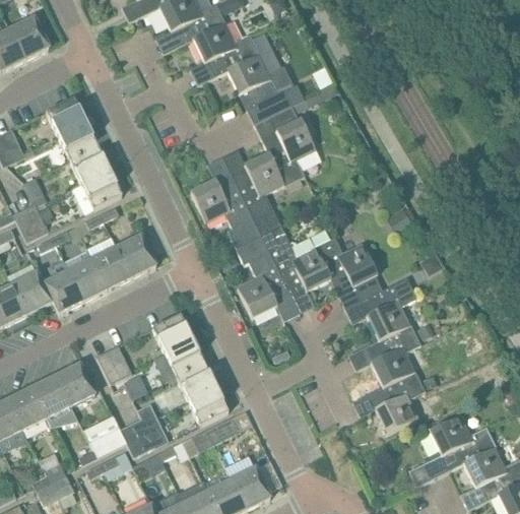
[(141,0),(147,11),(128,20),(129,21),(159,7),(159,6),(172,0),(141,0)]
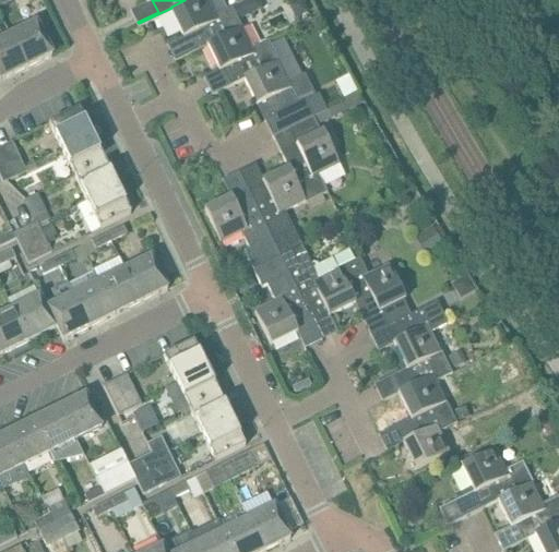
[(175,57),(207,42),(240,24),(242,23),(238,15),(232,1),(230,1),(214,10),(210,0),(185,0),(171,7),(171,8),(183,33),(188,32),(194,46),(175,56),(175,57)]
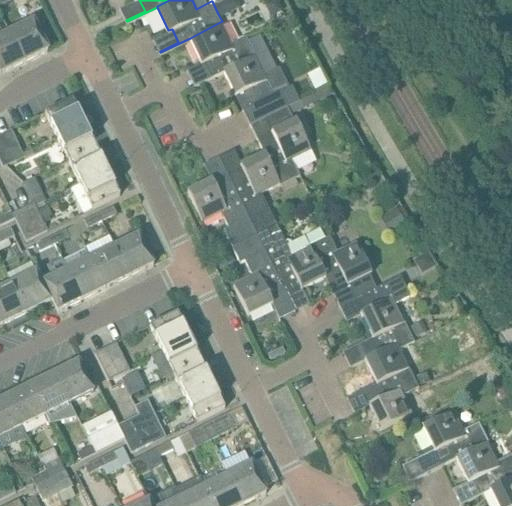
[(214,0),(212,1),(218,14),(229,8),(225,0),(214,0)]
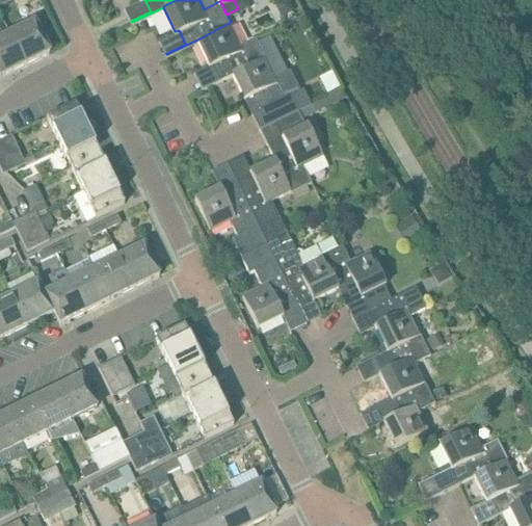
[(35,17),(9,29),(25,60),(50,48),(35,17)]
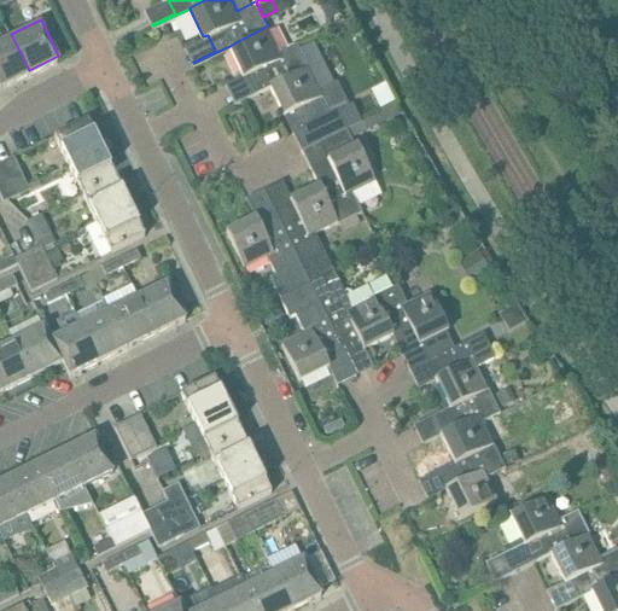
[(234,100),(270,83),(307,65),(309,64),(297,39),(277,50),(266,27),(229,46),(244,74),(248,73),(256,88),(233,99),(234,100)]
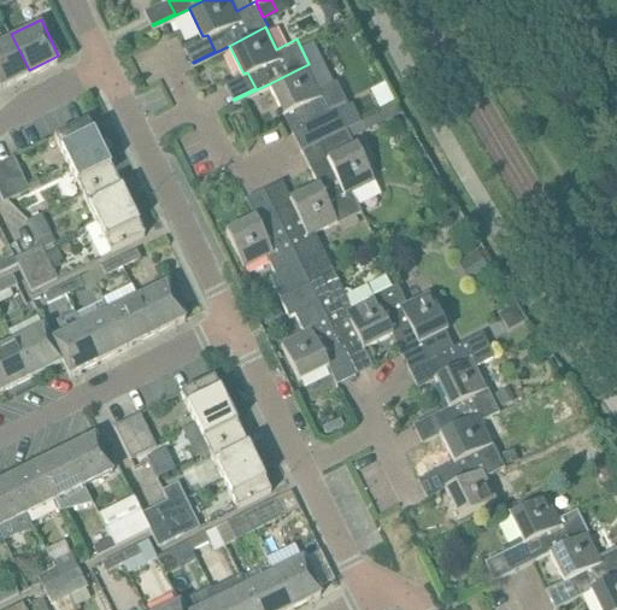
[(0,83),(29,70),(11,34),(0,39),(0,83)]
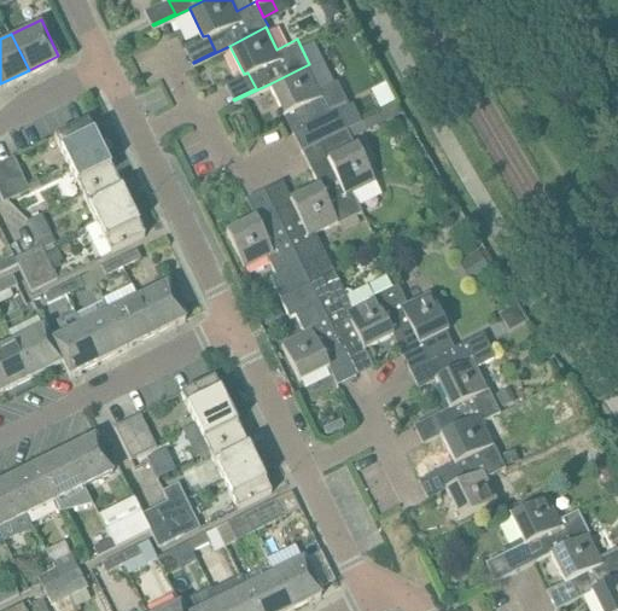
[(302,147),(320,138),(348,124),(339,109),(351,103),(338,76),(316,87),(307,65),(270,83),(284,111),(287,110),(297,127),(312,120),(320,137),(301,146),(302,147)]
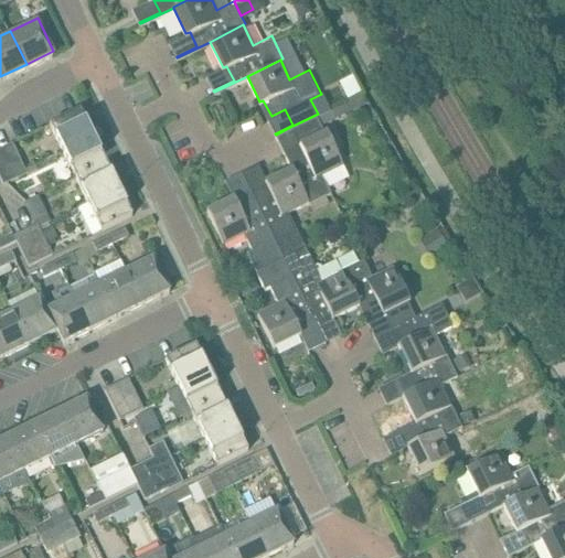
[(348,99),(330,108),(336,117),(352,109),(348,99)]
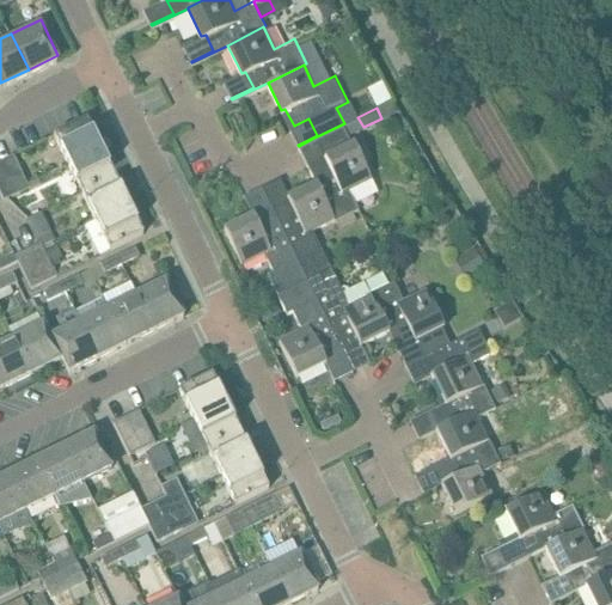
[(54,130),(68,160),(102,144),(87,114),(54,130)]
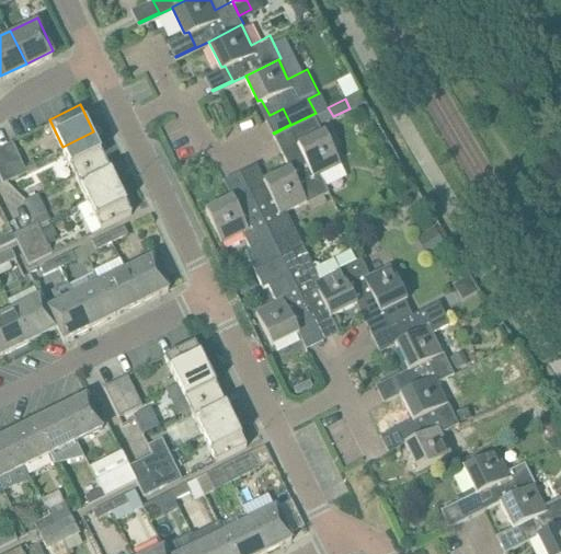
[(282,148),(289,164),(289,165),(292,165),(307,198),(308,200),(330,189),(321,171),(342,160),(325,128),(323,129),(316,113),(290,125),(298,140),(297,140),(299,143),(284,151),(282,148)]
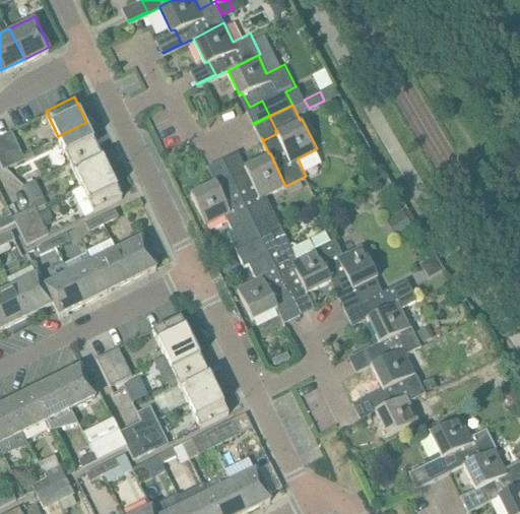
[(58,136),(69,159),(98,146),(86,122),(58,136)]
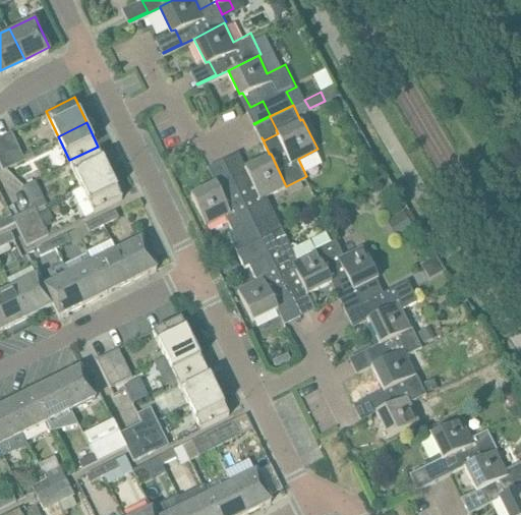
[(23,153),(11,128),(0,133),(14,162),(24,157),(24,156),(23,153)]
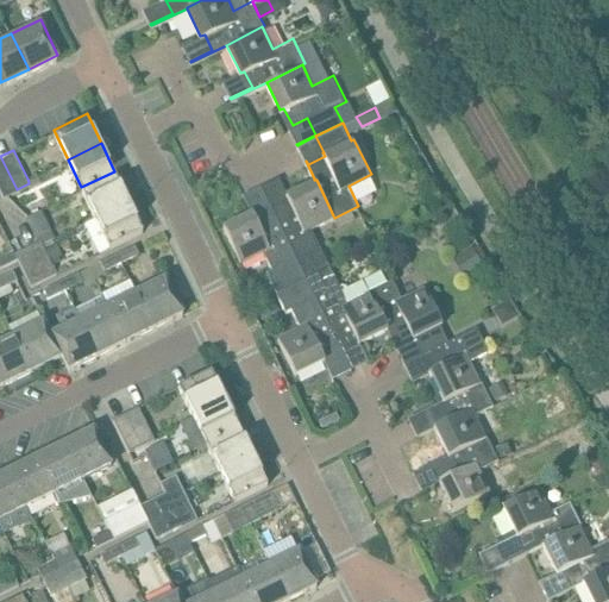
[(17,189),(0,156),(0,188),(4,195),(17,189)]
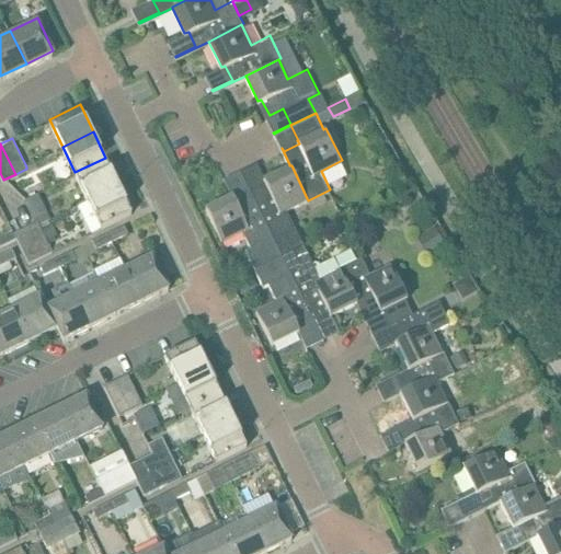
[(75,172),(88,198),(118,184),(105,158),(75,172)]
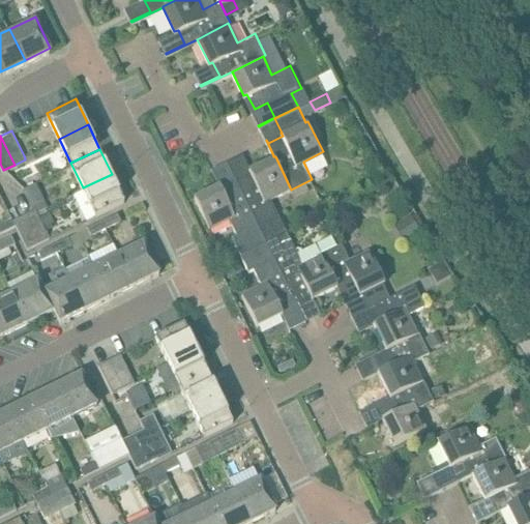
[(33,150),(24,155),(25,158),(25,159),(26,161),(35,155),(33,150)]
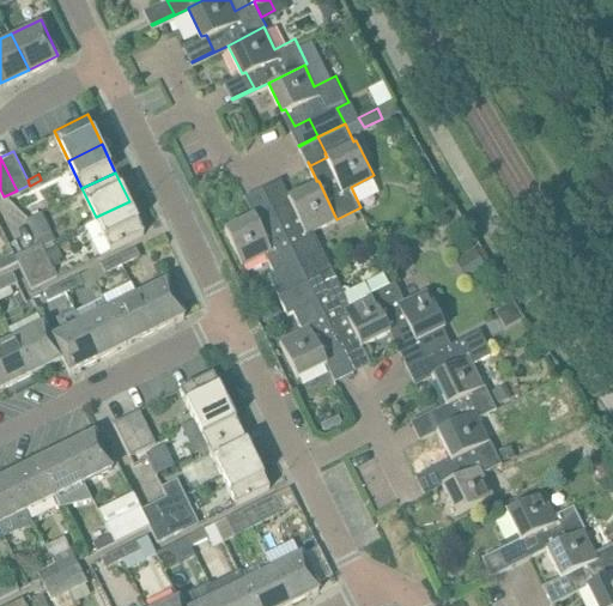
[(290,198),(273,206),(308,277),(332,265),(314,228),(335,217),(319,181),(316,181),(316,180),(287,194),(290,198)]
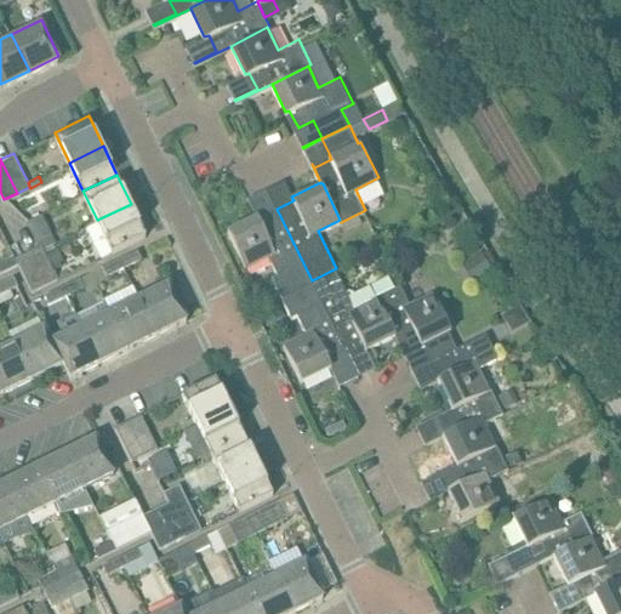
[(272,276),(281,295),(312,280),(277,209),(266,186),(265,187),(275,209),(258,217),(257,214),(227,228),(245,265),(267,254),(277,273),(272,276)]
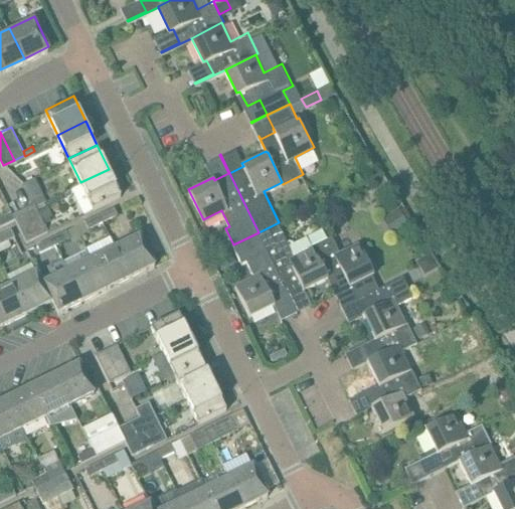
[(109,169),(80,182),(92,206),(121,193),(109,169)]
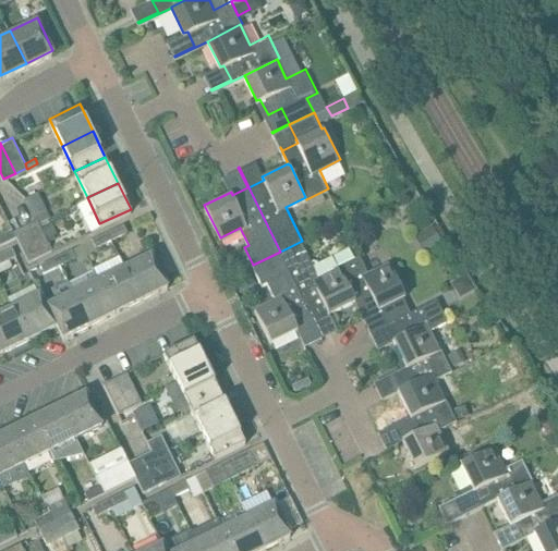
[(37,218),(25,223),(39,253),(51,247),(47,239),(55,235),(52,232),(57,230),(50,218),(48,219),(47,216),(38,220),(37,218)]
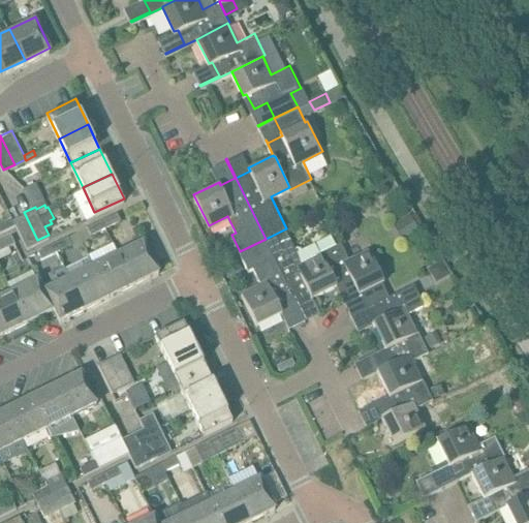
[(117,210),(102,217),(106,224),(120,217),(117,210)]
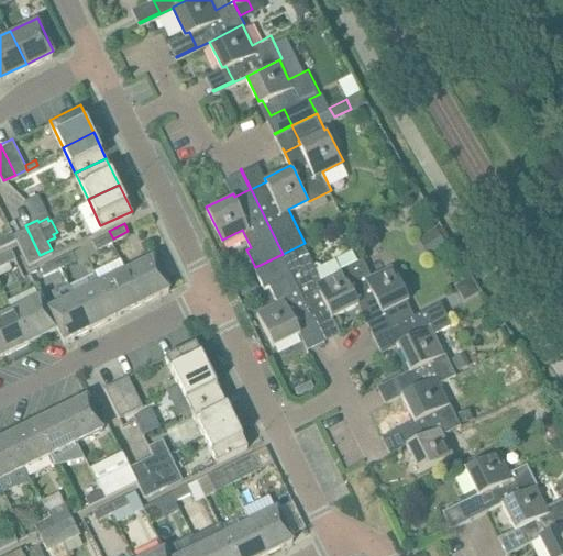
[(445,237),(449,236),(441,223),(438,225),(437,223),(418,235),(428,251),(446,238),(445,237)]
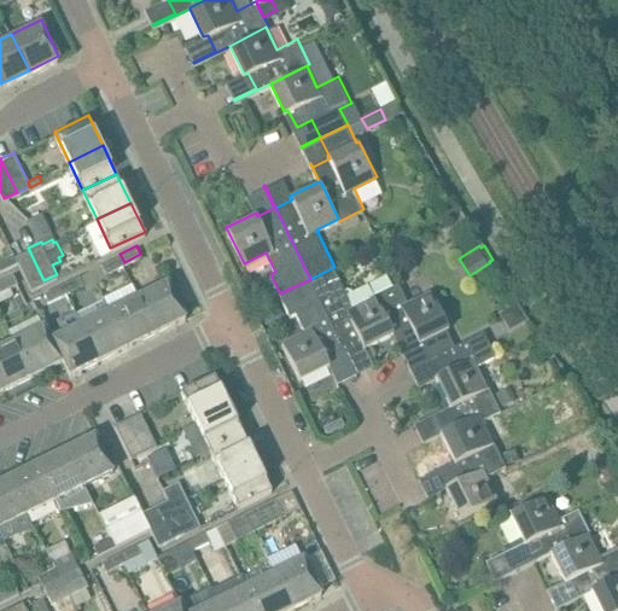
[(28,248),(16,254),(18,259),(31,286),(44,280),(28,248)]
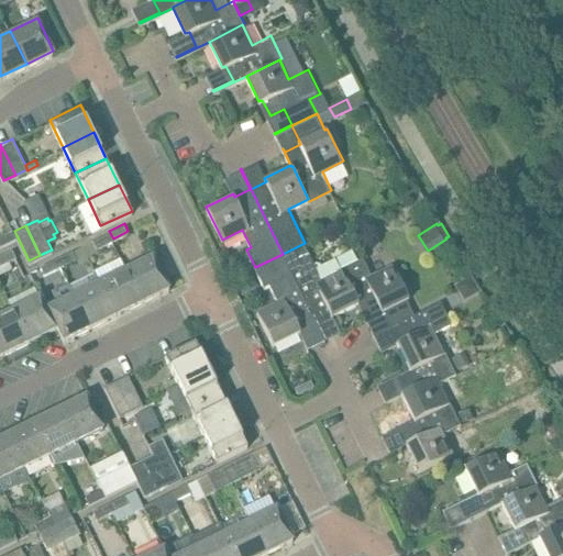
[(12,228),(0,233),(0,243),(17,235),(14,231),(12,228)]
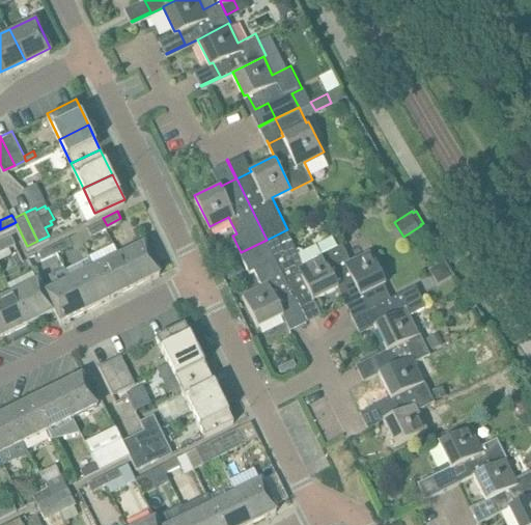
[(90,232),(107,225),(103,218),(78,229),(82,240),(91,235),(90,232)]
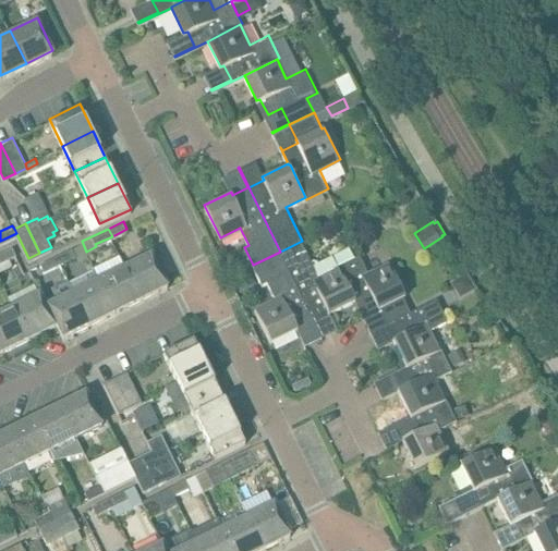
[(354,298),(340,268),(339,268),(319,278),(311,259),(302,241),(280,252),(289,270),(312,316),(327,308),(328,311),(354,298)]
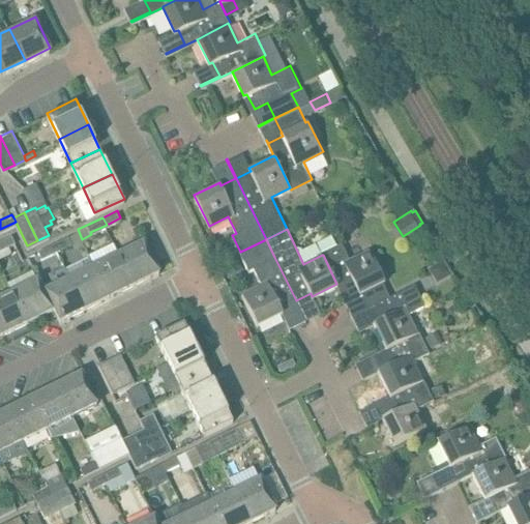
[(11,232),(0,237),(0,248),(16,240),(11,232)]
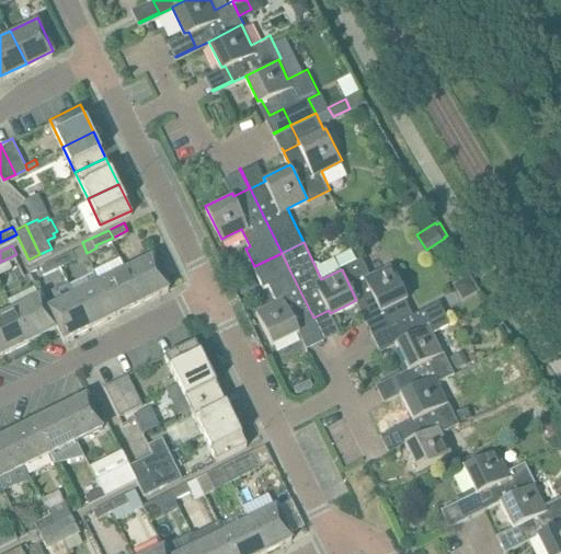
[(61,263),(76,255),(72,247),(57,255),(61,263)]
